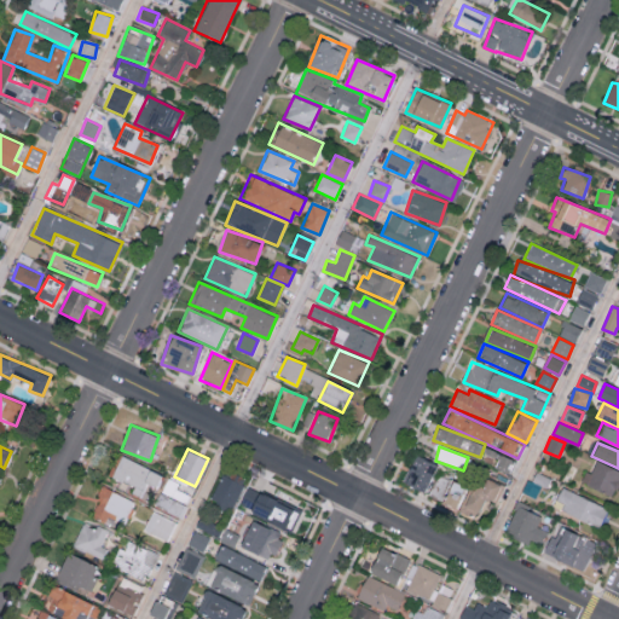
[(514,460),(486,449),(485,455),(497,460),(495,467),(509,472),(514,460)]
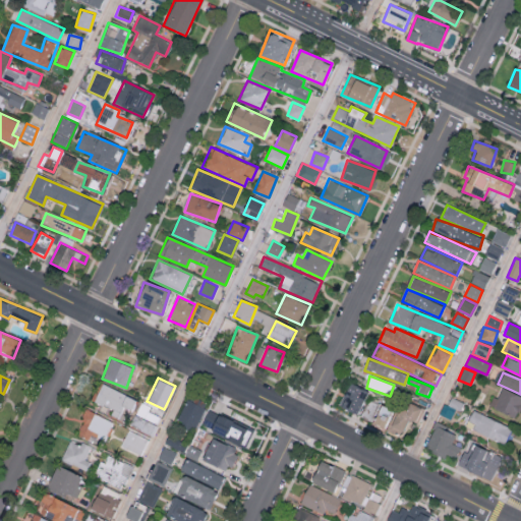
[(113,408),(110,413),(118,417),(124,405),(131,408),(135,398),(101,383),(94,400),(113,408)]
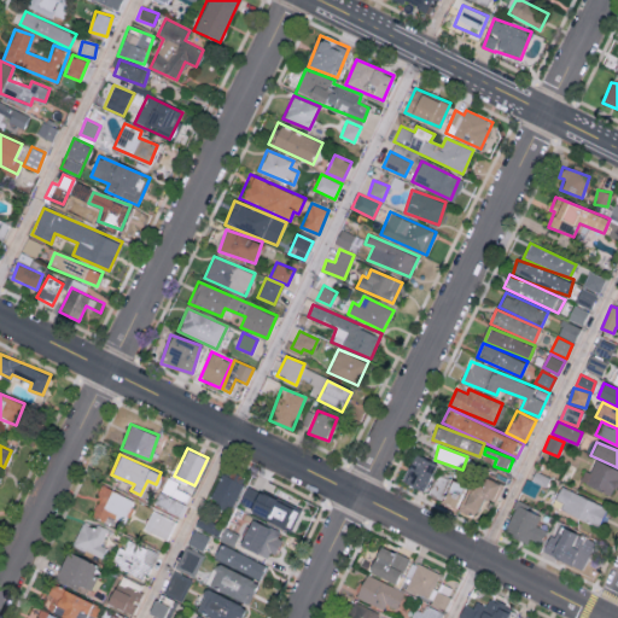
[(402,483),(425,491),(435,464),(412,455),(402,483)]
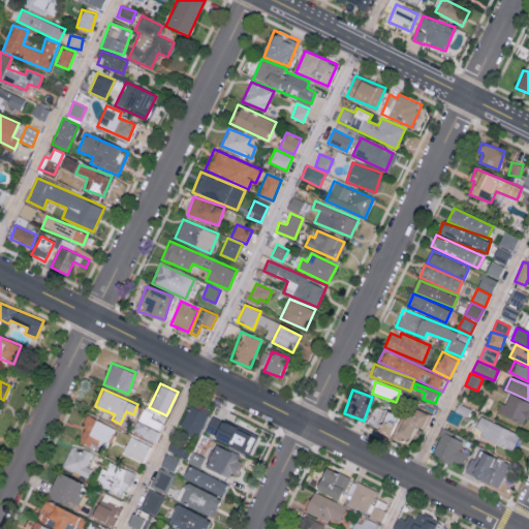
[(528,410),(528,402),(508,394),(504,404),(500,402),(496,412),(523,425),(528,410)]
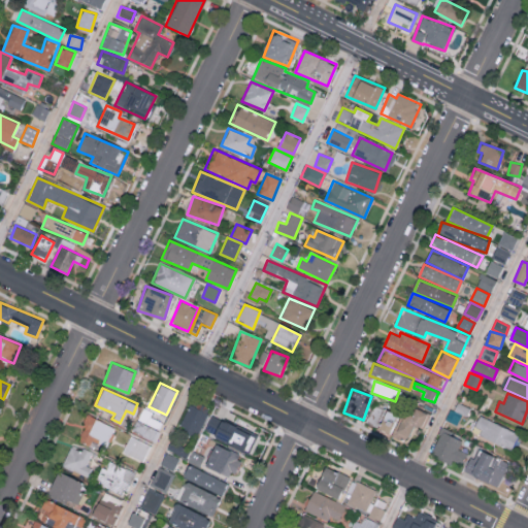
[(179,426),(197,435),(207,413),(190,403),(179,426)]
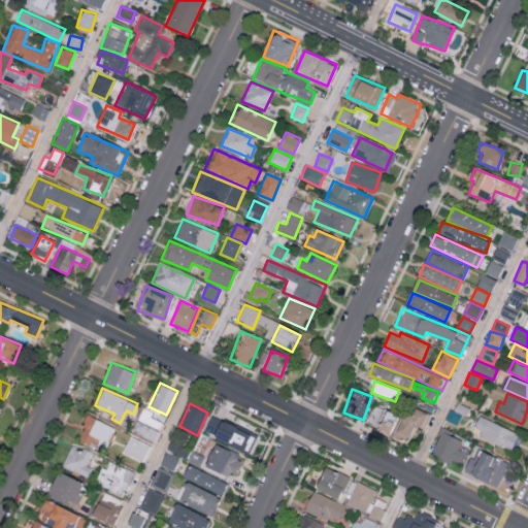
[(376,430),(389,434),(396,414),(372,404),(365,423),(377,428),(376,430)]
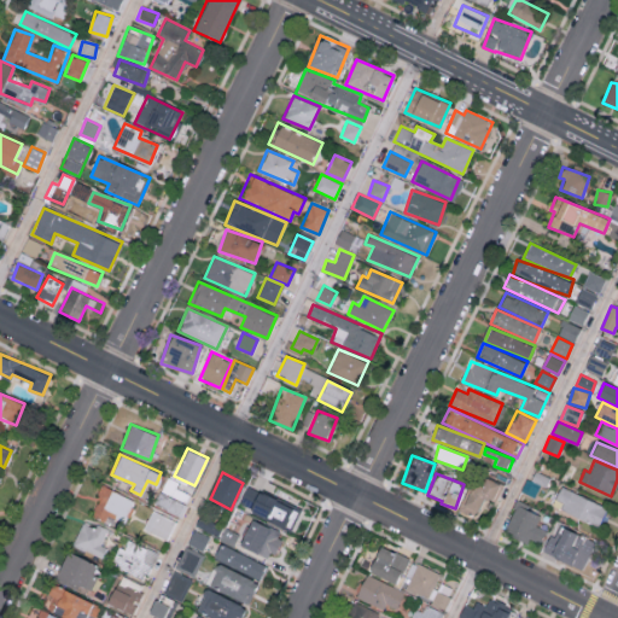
[(179,481),(167,476),(153,503),(180,517),(191,494),(176,487),(179,481)]
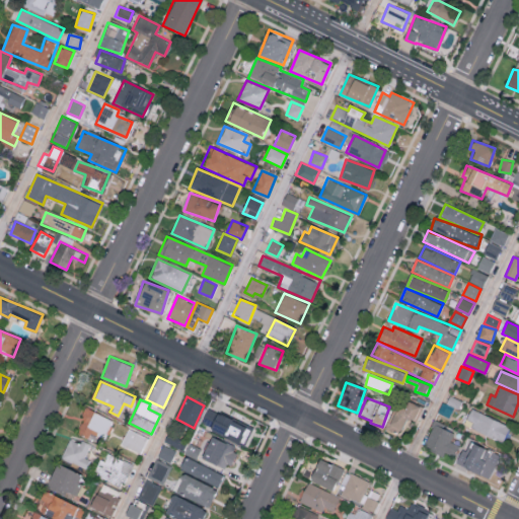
[(396,405),(386,429),(399,434),(406,418),(416,422),(422,408),(406,401),(403,409),(396,405)]
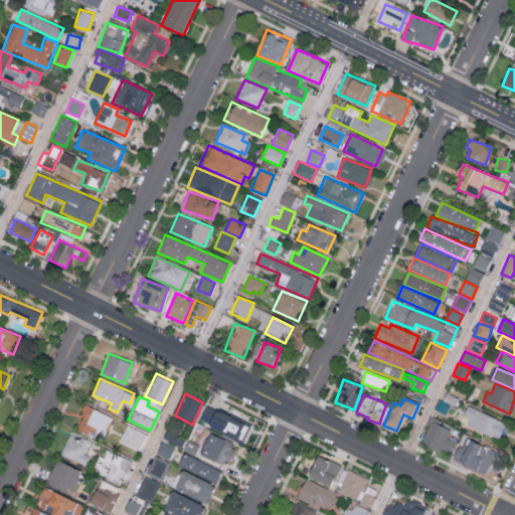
[(103,436),(111,414),(84,404),(75,428),(90,434),(91,431),(103,436)]
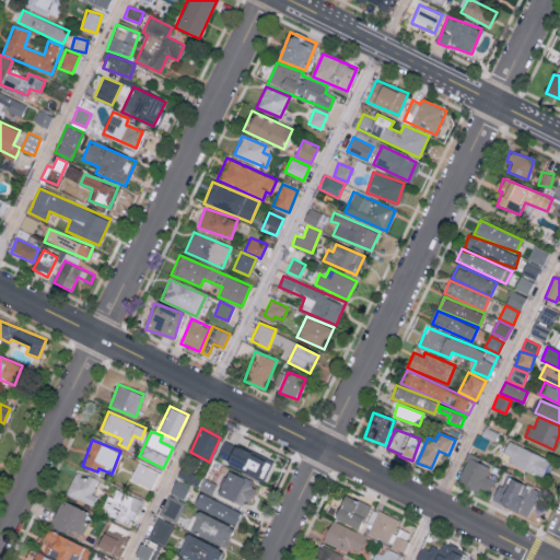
[(223,440),(216,458),(263,477),(270,459),(223,440)]
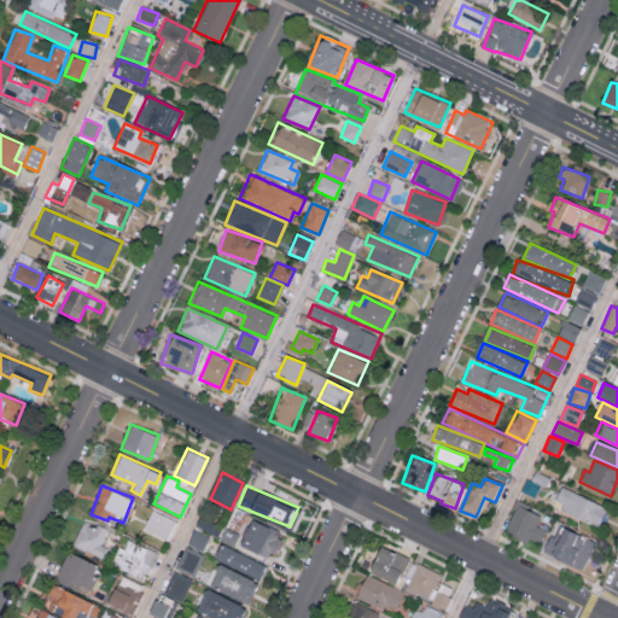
[(555,500),(563,503),(559,512),(598,528),(607,507),(560,488),(555,500)]
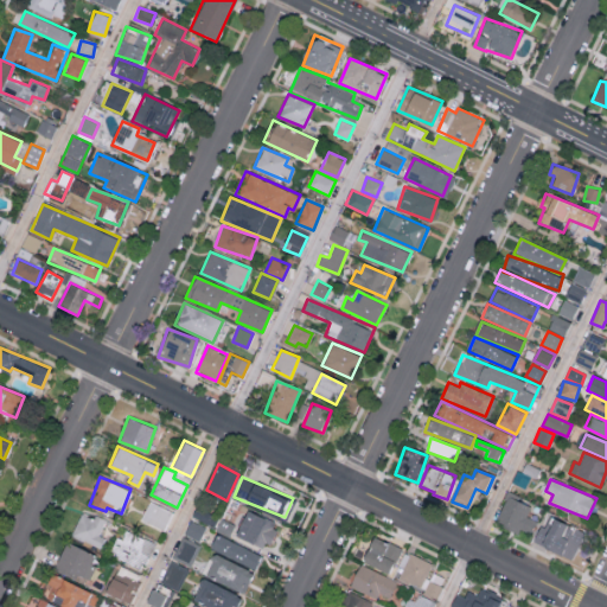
[(535,521),(526,517),(530,505),(505,497),(496,524),(518,532),(519,529),(531,532),(535,521)]
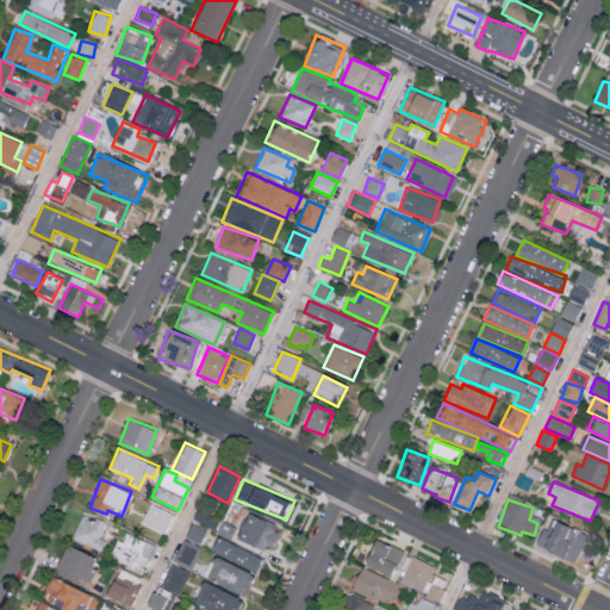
[(141,522),(166,531),(173,514),(149,503),(141,522)]
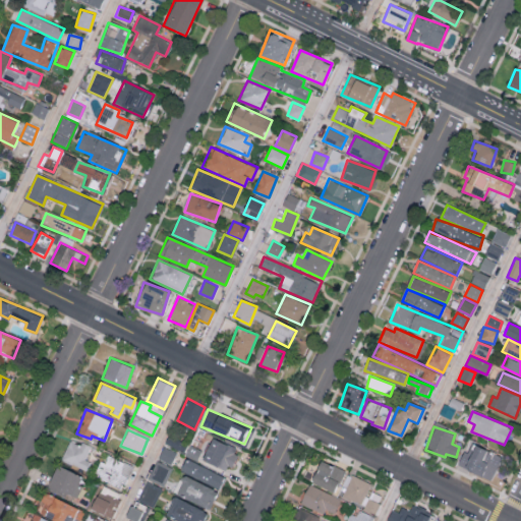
[(238,449),(211,437),(201,458),(228,470),(238,449)]
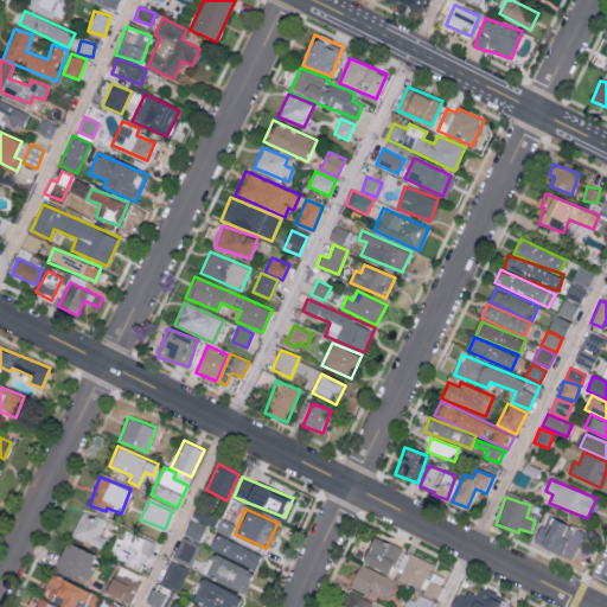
[(100,535),(106,521),(82,511),(71,535),(102,548),(106,537),(100,535)]
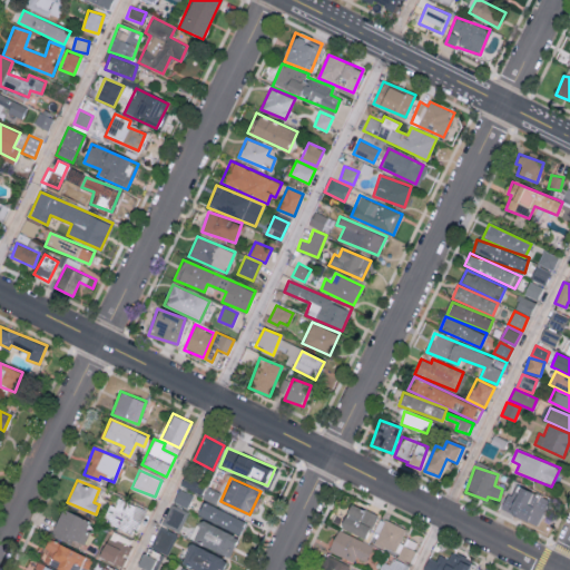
[(534,519),(542,500),(519,490),(517,495),(505,491),(500,505),(534,519)]
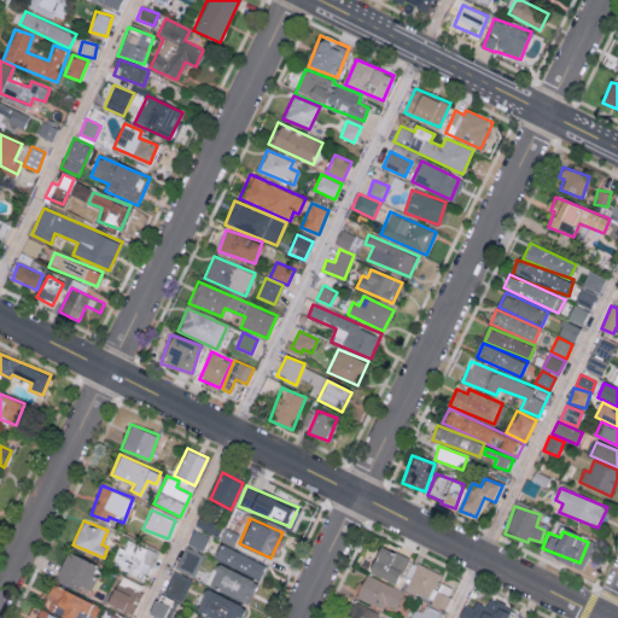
[(124,549),(118,547),(111,564),(146,578),(157,552),(128,540),(124,549)]
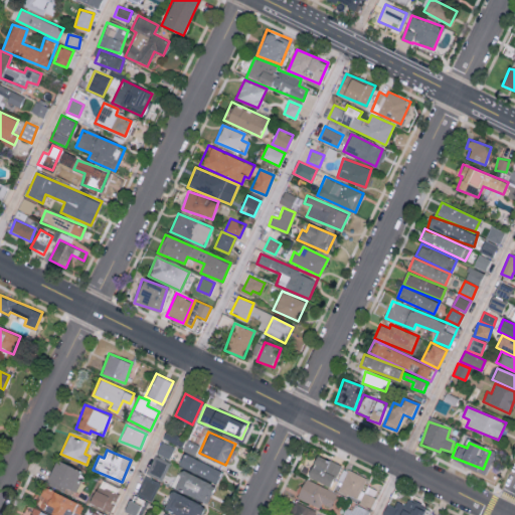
[(216,481),(221,469),(182,453),(177,466),(216,481)]
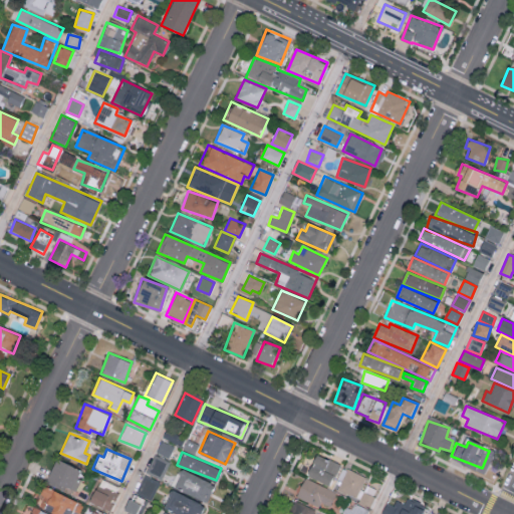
[(340,464),(315,452),(305,473),(330,485),(340,464)]
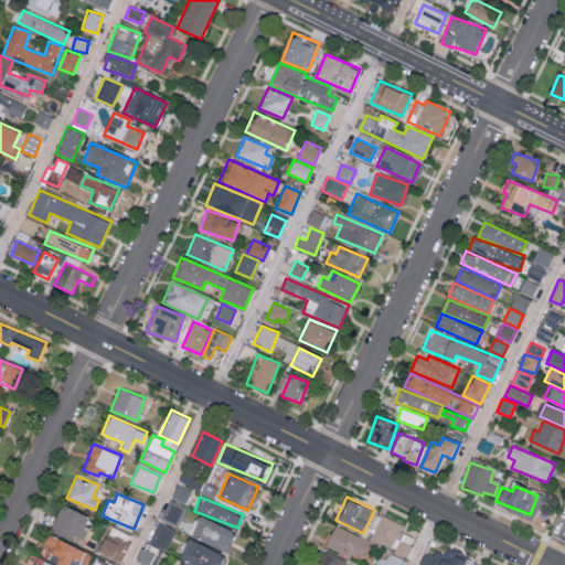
[(160,516),(178,524),(187,507),(169,499),(160,516)]
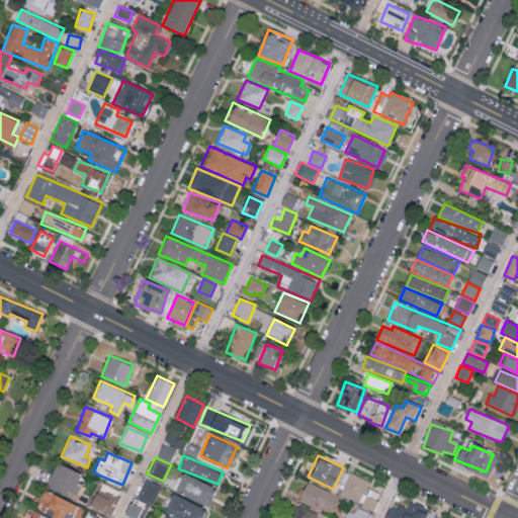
[(78,482),(82,472),(57,460),(46,484),(73,497),(76,491),(83,495),(87,486),(78,482)]
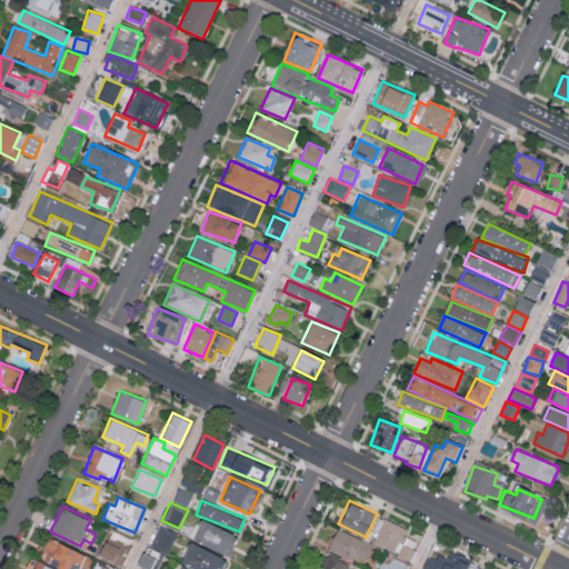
[(406,527),(385,518),(373,541),(410,558),(416,547),(412,546),(413,542),(401,537),(406,527)]
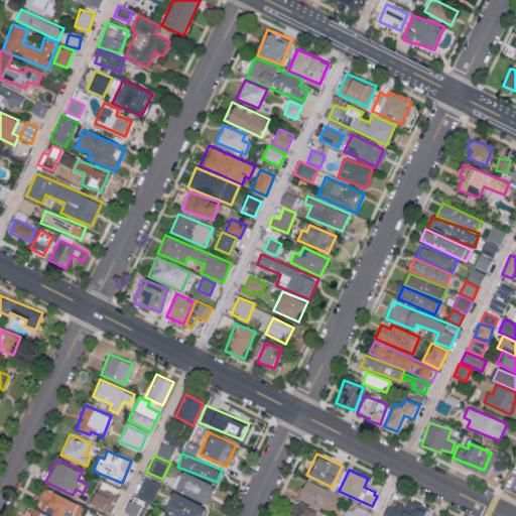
[(208,502),(215,483),(180,471),(173,490),(208,502)]
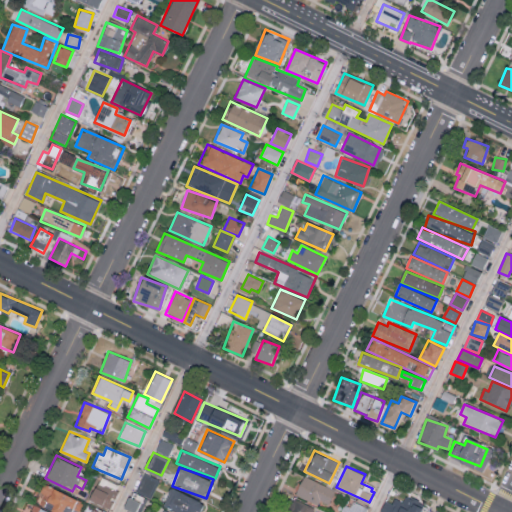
[(158,479),(142,472),(134,490),(150,497),(158,479)]
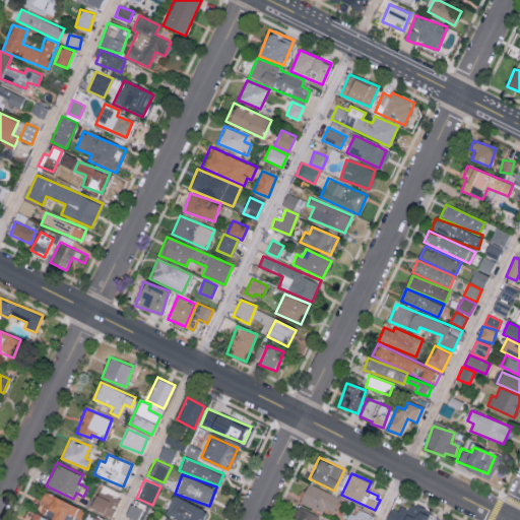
[(322,512),(324,507),(333,512),(340,498),(309,481),(299,501),(322,512)]
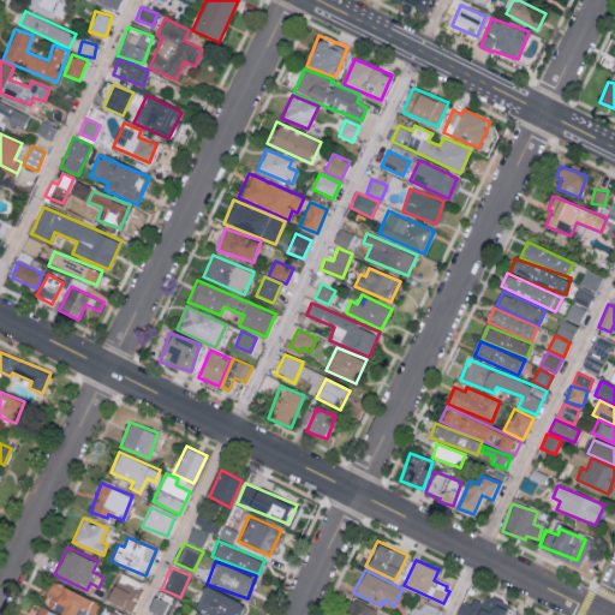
[(132,584),(136,579),(121,572),(107,598),(131,611),(143,589),(132,584)]
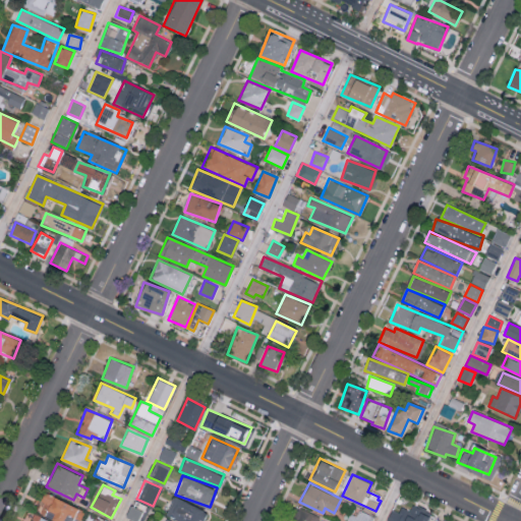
[(58,520),(79,520),(84,510),(45,491),(36,511),(58,520)]
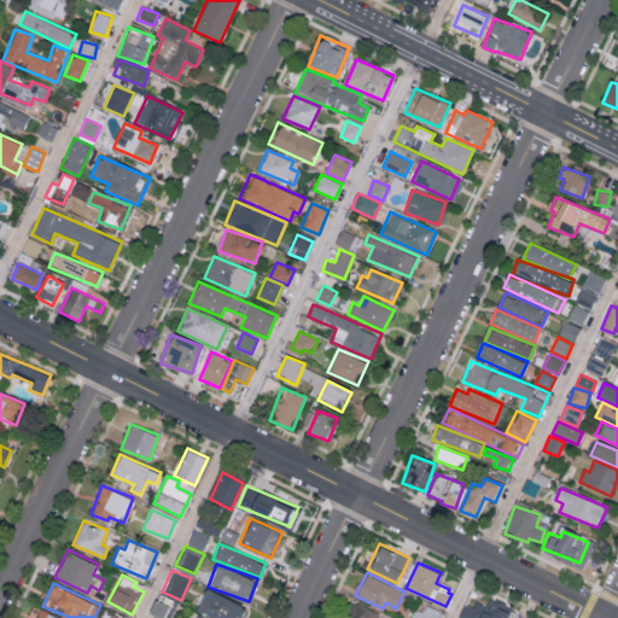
[(238,617),(244,606),(205,587),(196,608),(216,617),(238,617)]
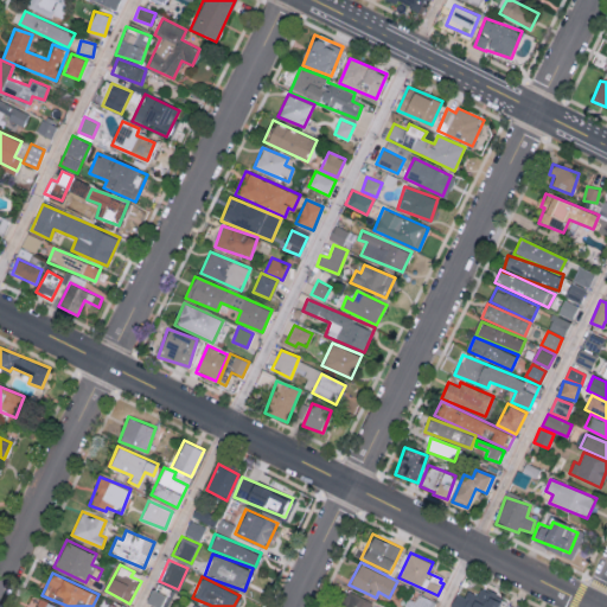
[(146,601),(160,606),(165,593),(151,588),(146,601)]
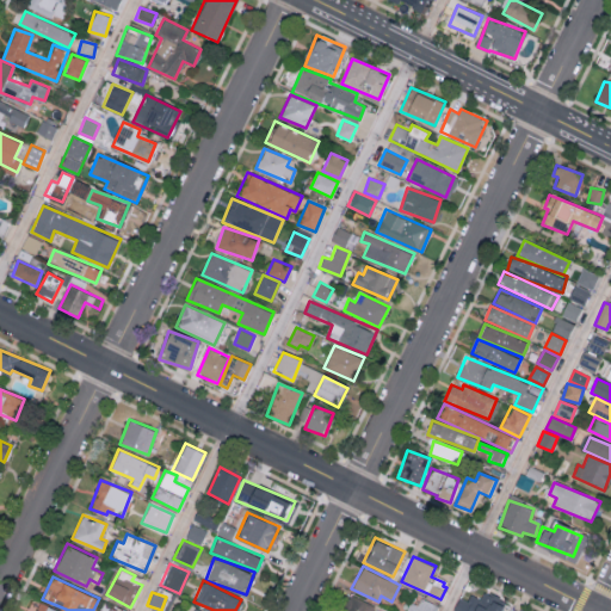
[(470,593),(468,600),(460,597),(454,610),(500,610),(505,600),(483,592),(481,598),(470,593)]
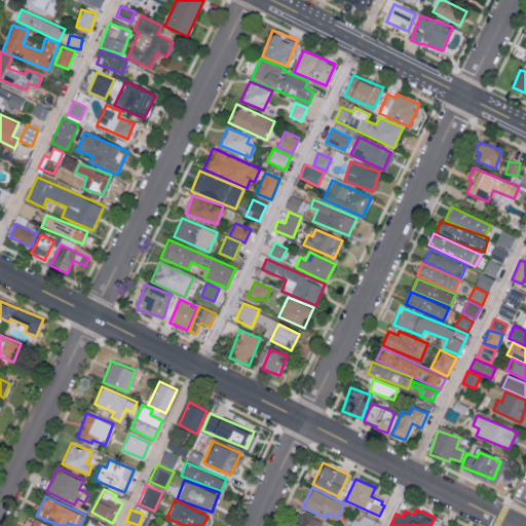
[(320,525),(323,520),(300,512),(294,525),(320,525)]
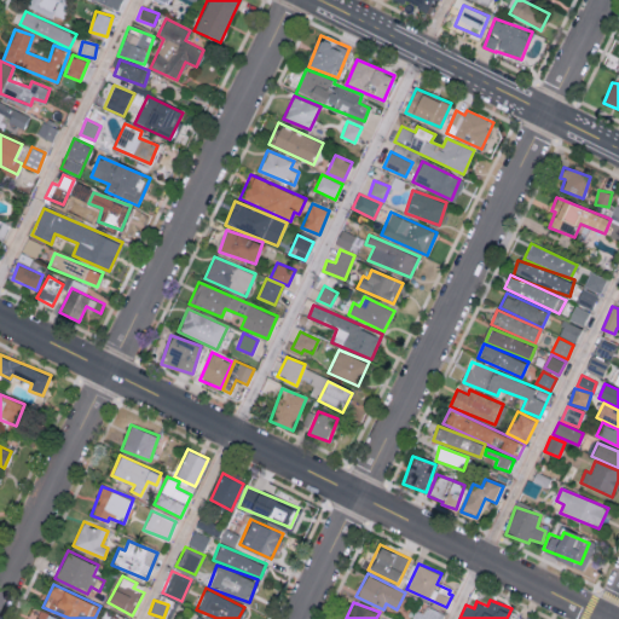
[(416,609),(411,618),(440,618),(444,613),(426,605),(423,613),(416,609)]
